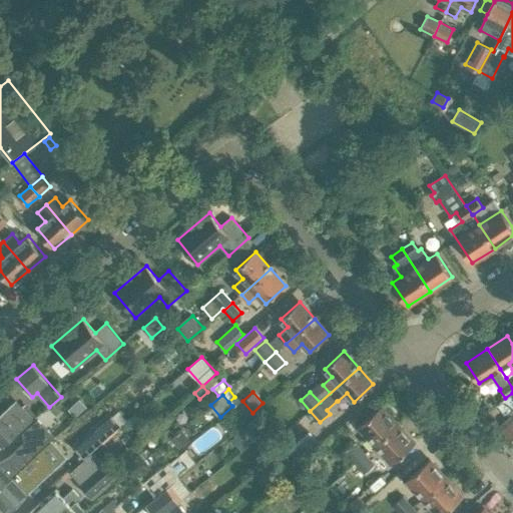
[(0,444),(2,447),(34,421),(16,402),(8,409),(0,416),(0,444)]
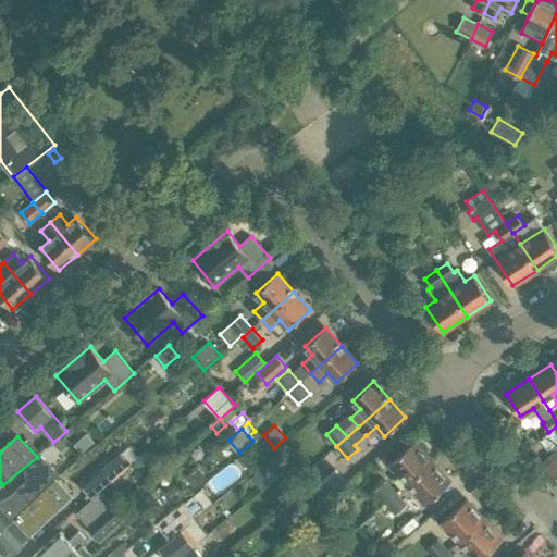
[(268,458),(275,452),(261,436),(254,443),(268,458)]
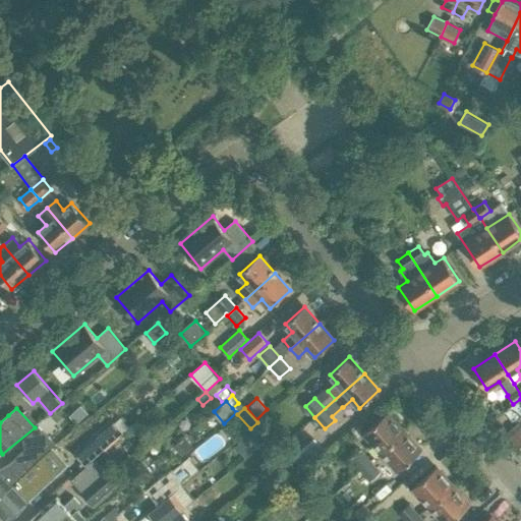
[(382,452),(405,431),(388,412),(365,432),(382,452)]
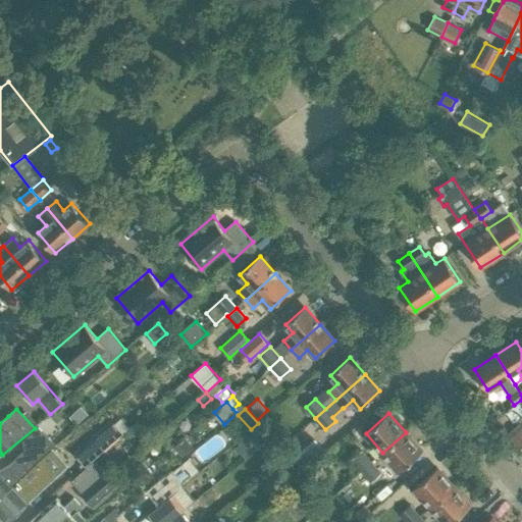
[(115,422),(97,438),(106,449),(124,432),(115,422)]
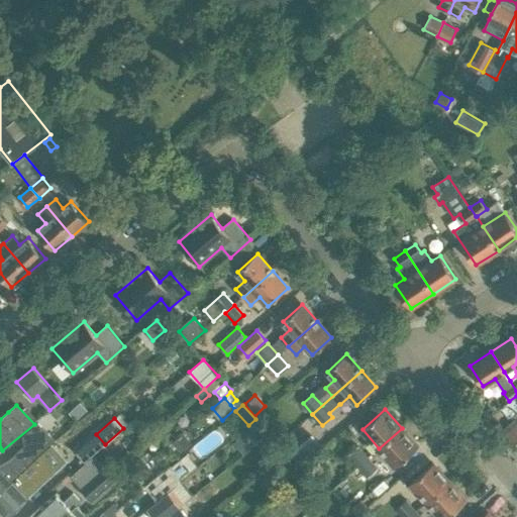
[(516,444),(516,421),(515,419),(503,428),(515,444),(516,443),(516,444)]
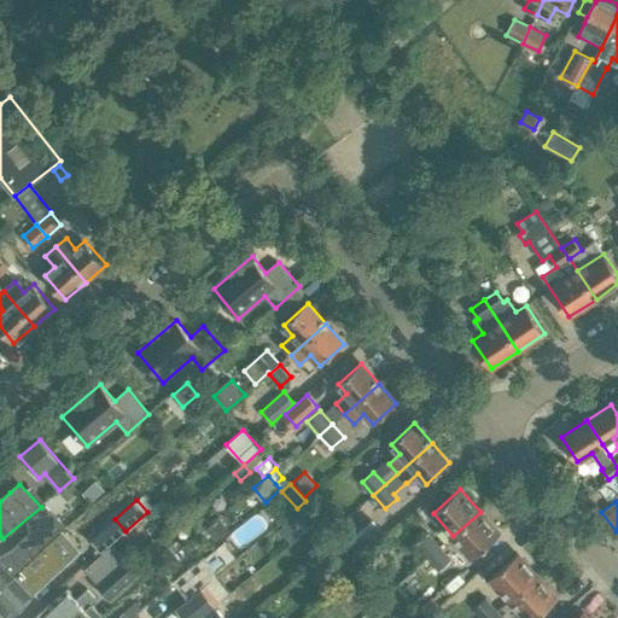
[(0,588),(45,548),(44,546),(64,526),(45,506),(29,522),(31,531),(12,549),(0,557),(0,588)]
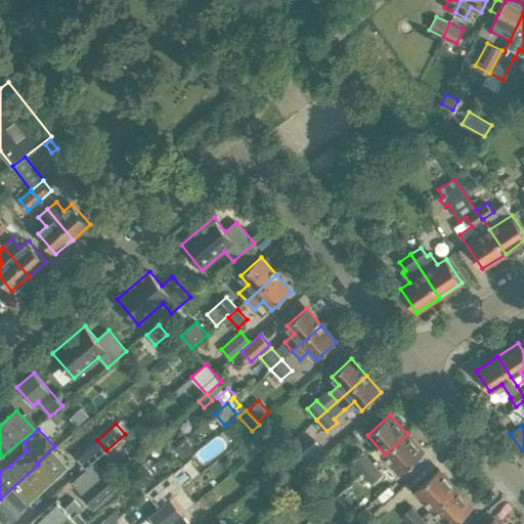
[(401,473),(424,452),(407,434),(384,454),(401,473)]
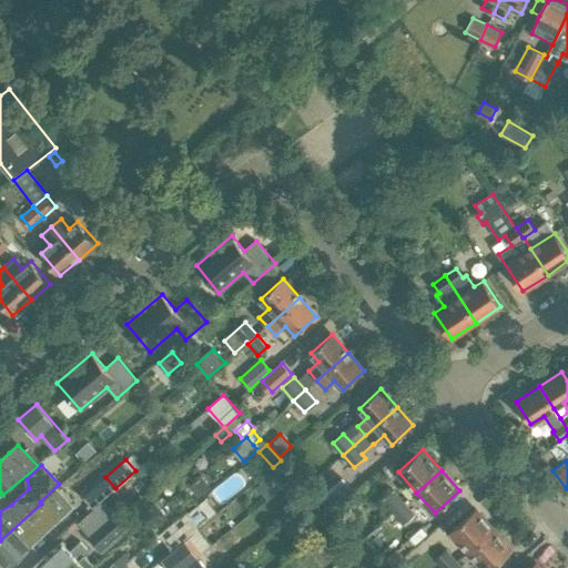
[(276,492),(284,485),(273,473),(266,478),(276,492)]
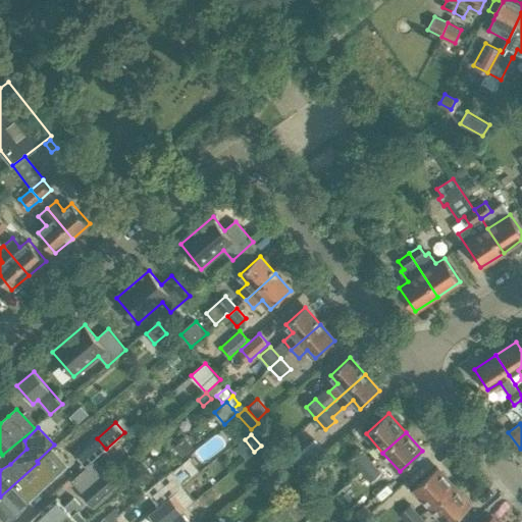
[(183,456),(193,448),(185,436),(174,446),(183,456)]
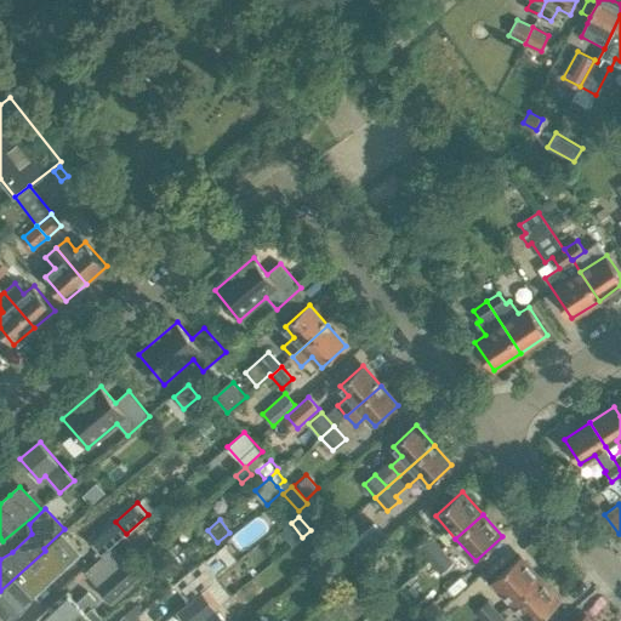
[(431,560),(443,550),(431,535),(417,547),(431,560)]
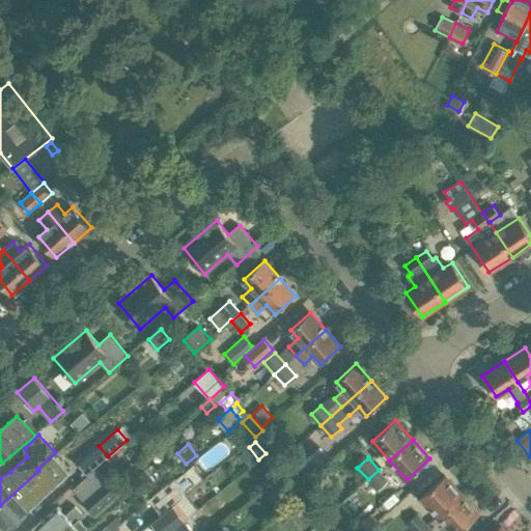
[(98,468),(74,488),(86,503),(110,481),(98,468)]
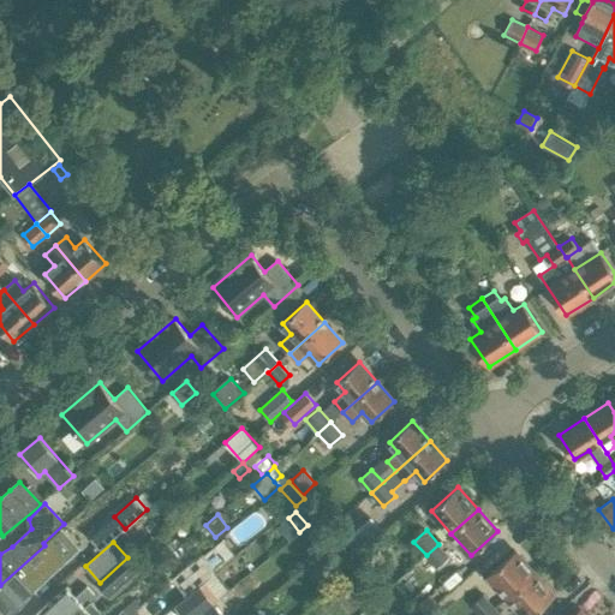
[(437,567),(449,556),(439,544),(427,555),(437,567)]
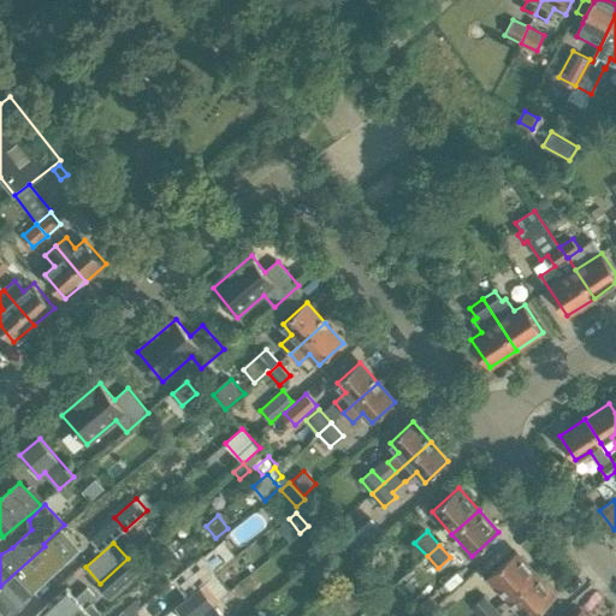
[(0,606),(9,615),(63,566),(45,546),(0,586),(0,606)]
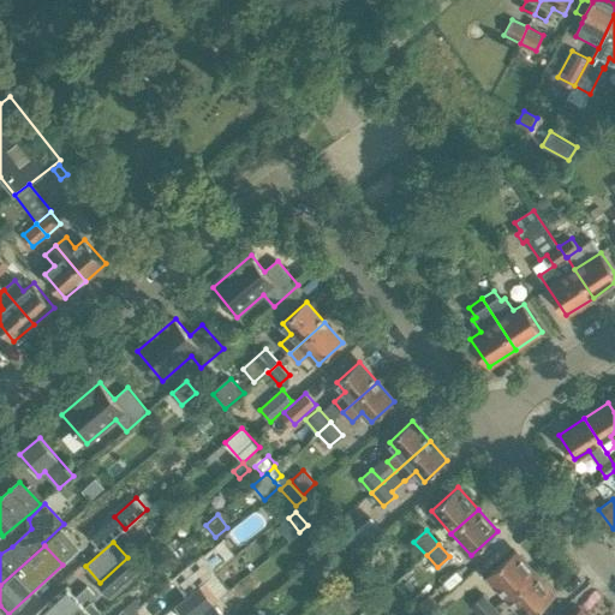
[(508,597),(536,573),(515,551),(489,574),(508,597)]
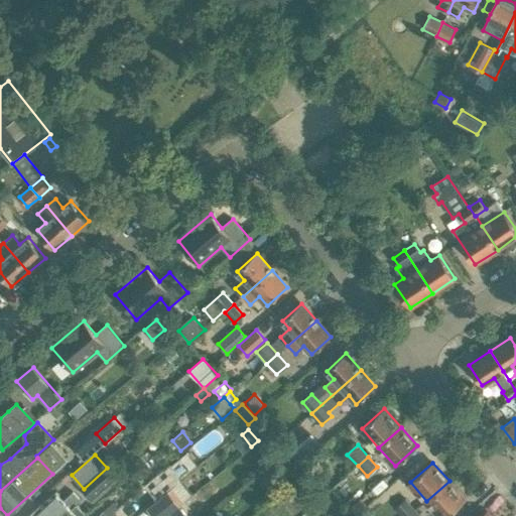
[(156,500),(167,491),(181,481),(168,465),(144,485),(156,500)]
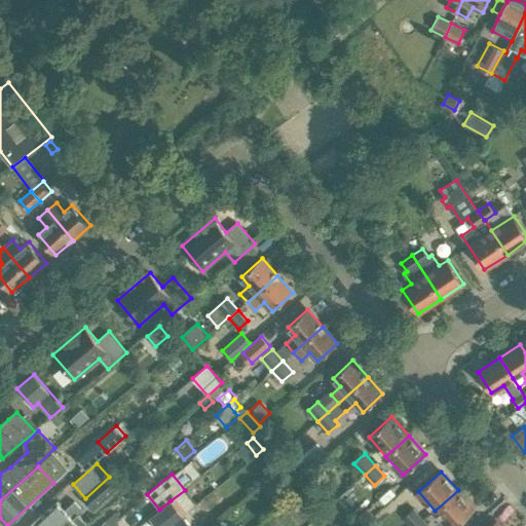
[(112,478),(86,499),(96,511),(121,488),(112,478)]
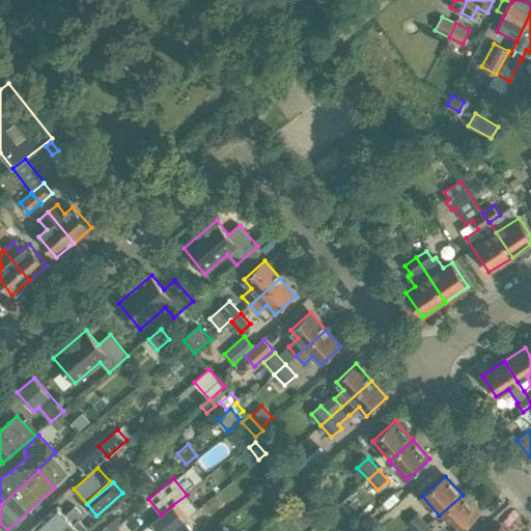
[(315,488),(309,495),(316,503),(324,497),(315,488)]
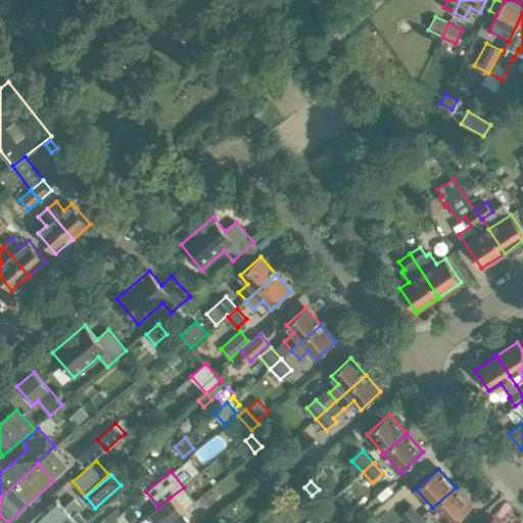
[(445,522),(454,522),(472,507),(456,487),(432,508),(445,522)]
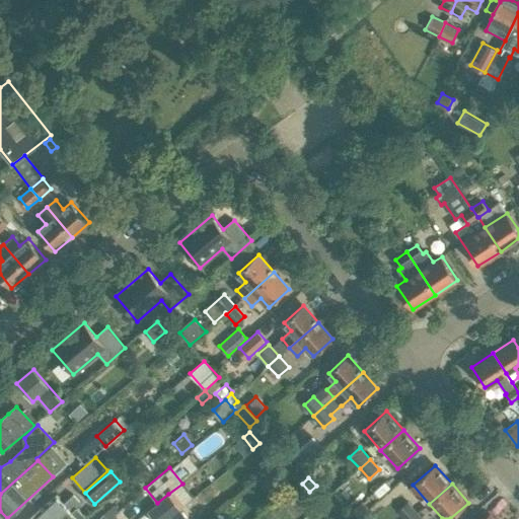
[(174,501),(168,494),(157,503),(147,511),(153,518),(164,518),(179,508),(179,507),(183,504),(178,498),(174,501)]
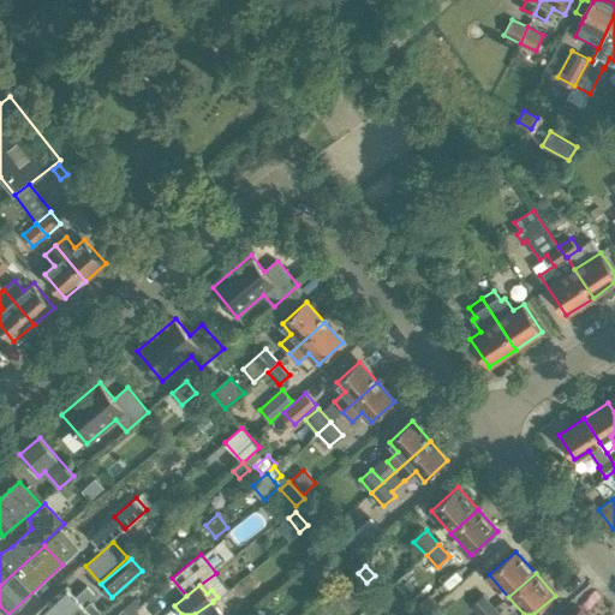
[(77,597),(67,586),(49,603),(36,614),(66,614),(71,611),(75,614),(78,614),(88,607),(78,596),(77,597)]
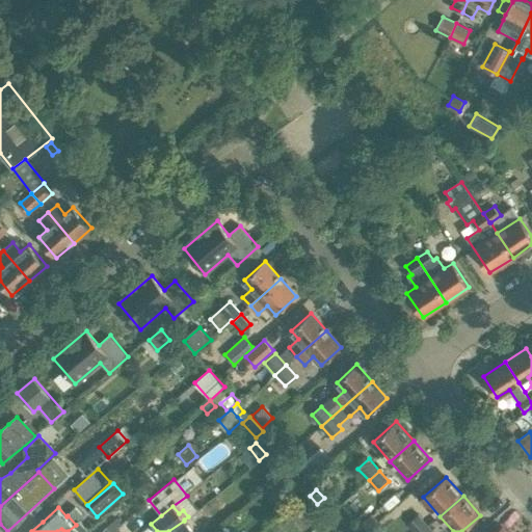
[(64,531),(61,529),(57,531),(85,531),(88,529),(80,521),(84,516),(76,507),(68,515),(76,525),(68,531),(64,531)]
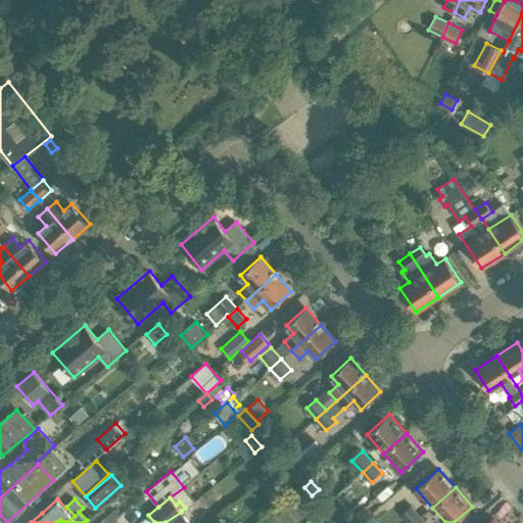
[(324,520),(338,508),(332,500),(318,512),(324,520)]
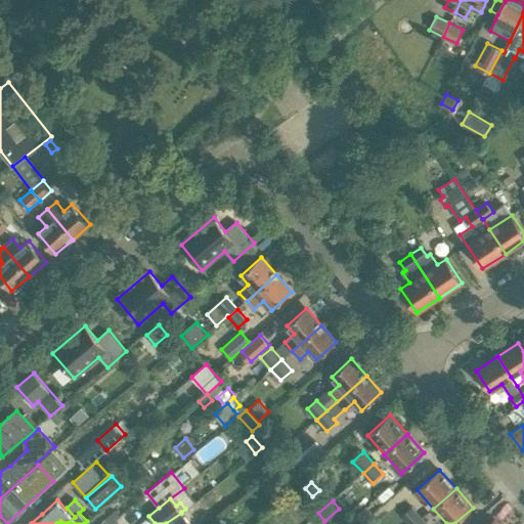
[(401,516),(408,523),(415,523),(423,518),(412,507),(401,516)]
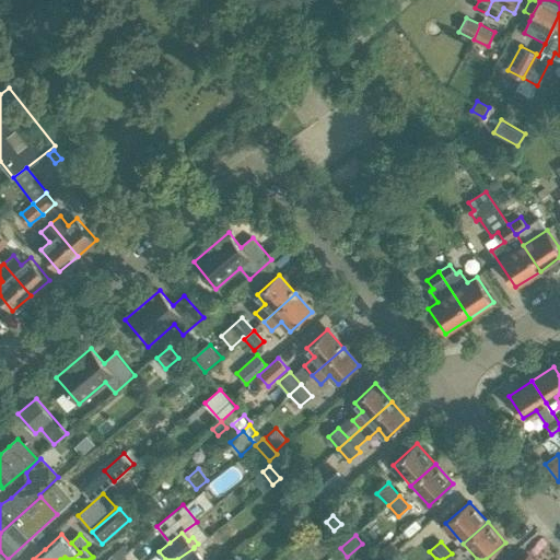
[(123,545),(114,553),(117,559),(120,556),(127,550),(123,545)]
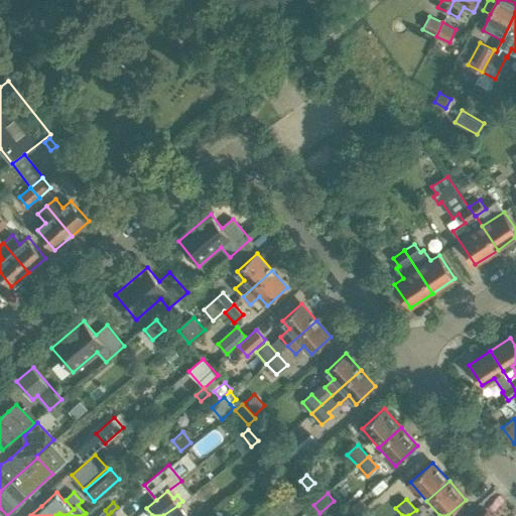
[(179,506),(178,505),(163,515),(187,515),(179,506)]
